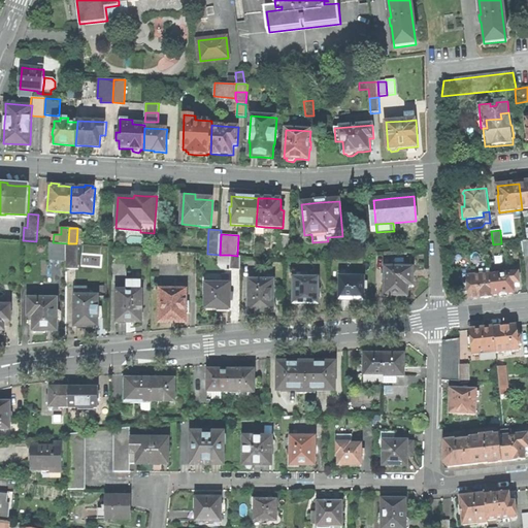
[(282,235),(281,251),(289,252),(290,235),(282,235)]
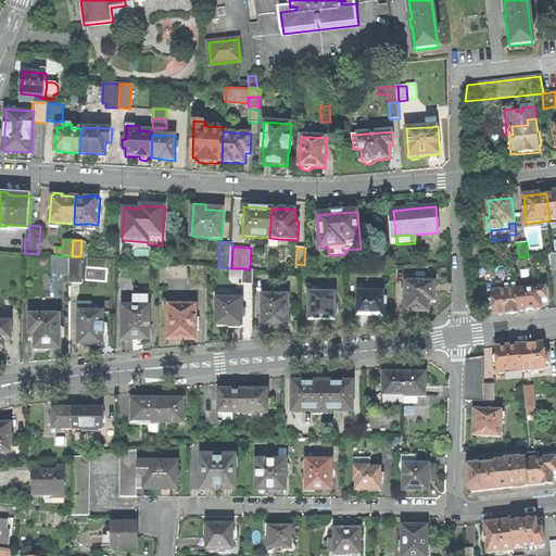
[(55,255),(52,255),(52,273),(70,273),(71,256),(55,255)]
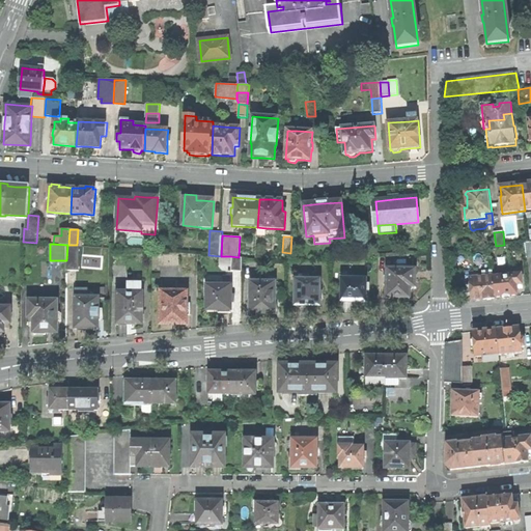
[(68,245),(67,245),(66,260),(66,270),(79,270),(80,245),(77,245),(68,245)]
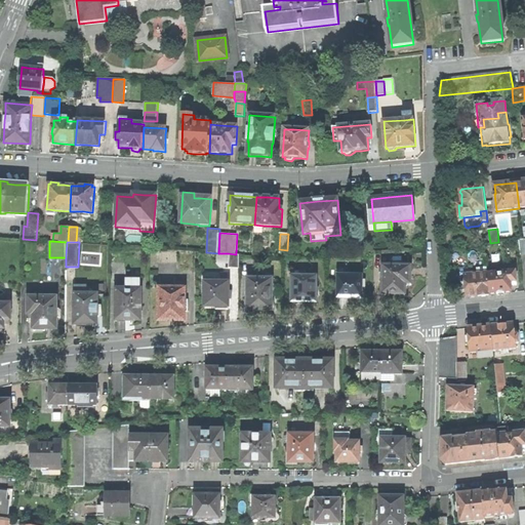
[(228,253),(227,268),(238,269),(239,254),(236,254),(228,253)]
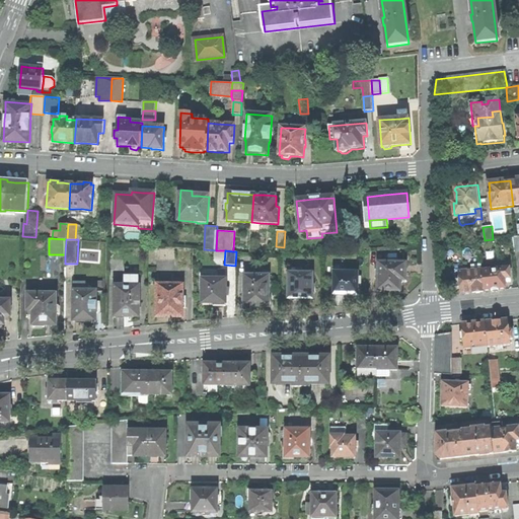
[(378,262),(378,290),(388,290),(401,291),(401,280),(406,280),(406,263),(378,262)]
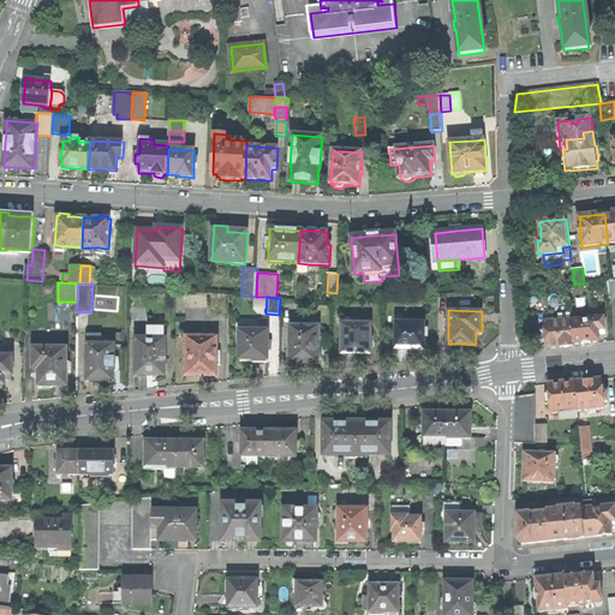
[(547,340),(548,348),(560,347),(574,346),(571,320),(571,314),(560,315),(560,321),(544,322),(545,332),(542,332),(542,341),(547,340)]
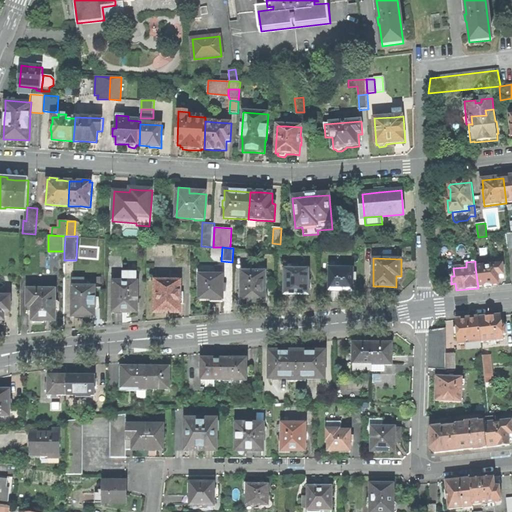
[(504,275),(502,263),(475,266),(478,288),(489,286),(499,285),(498,276),(504,275)]
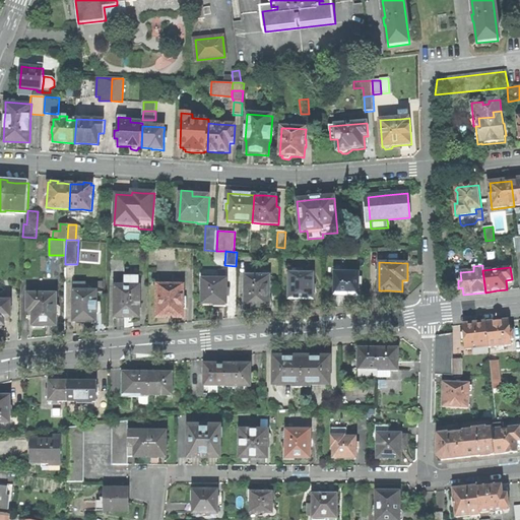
[(335,272),(335,295),(345,295),(359,295),(359,284),(359,277),(359,272),(345,272),(335,272)]
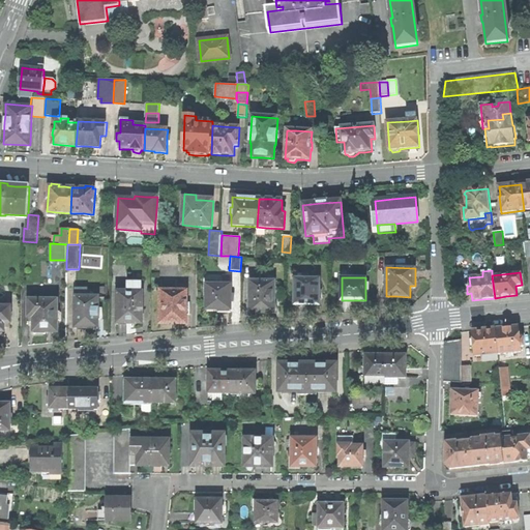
[(128,278),(128,290),(142,290),(142,278),(128,278)]
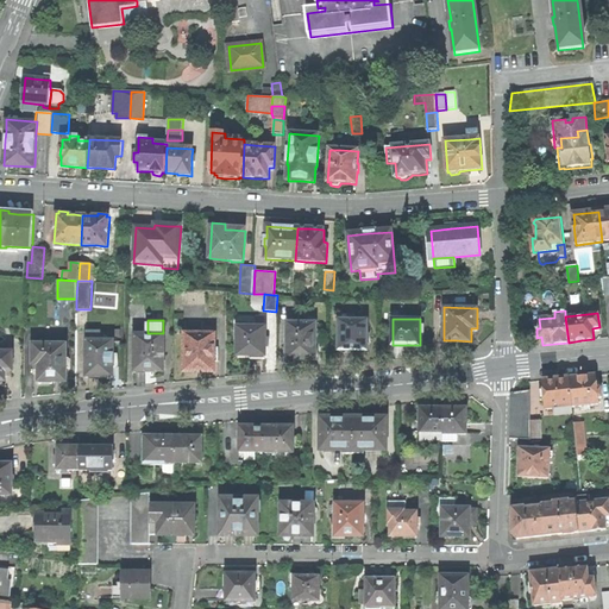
[(339,320),(339,349),(352,349),(366,349),(366,320),(350,320),(339,320)]
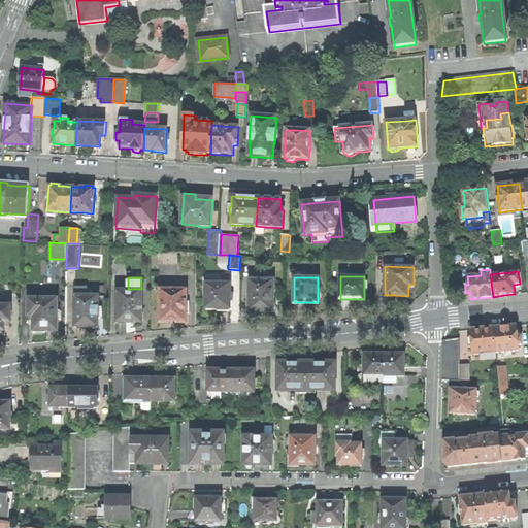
[(249,278),(249,310),(261,310),(273,310),(273,279),(249,278)]
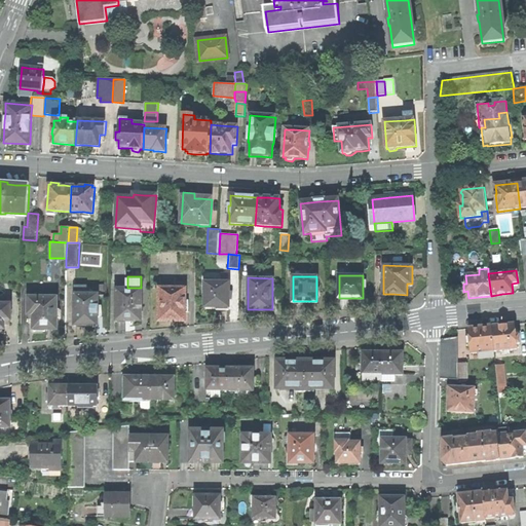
[(216,309),(229,309),(229,282),(216,282),(207,282),(205,282),(204,309),(216,309)]
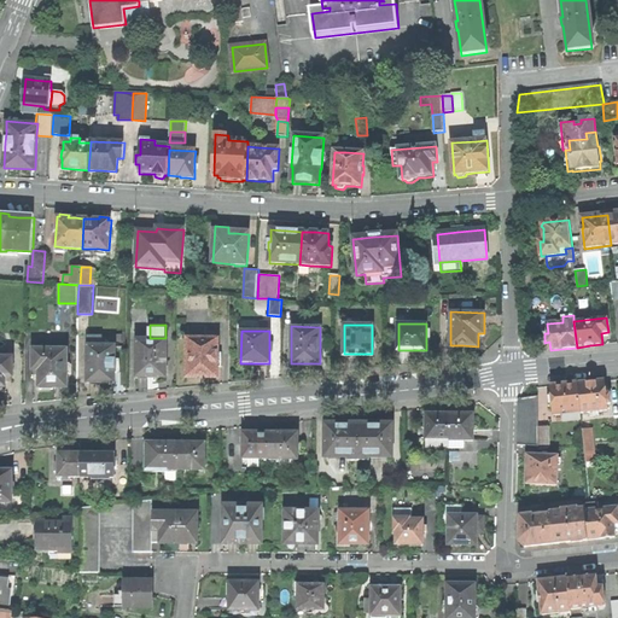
[(116,344),(127,344),(128,332),(122,332),(122,334),(116,334),(116,344)]
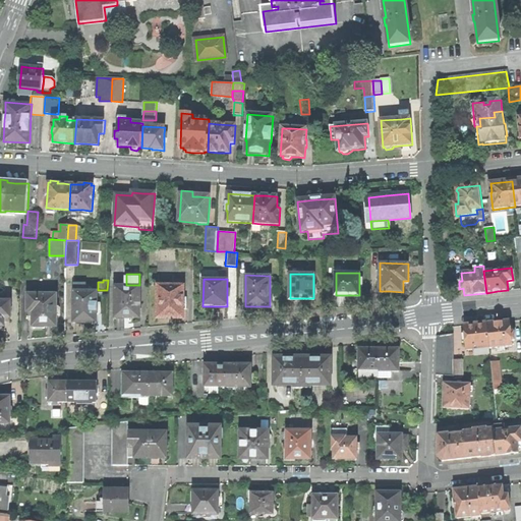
[(74,291),(74,321),(85,321),(97,321),(97,291),(87,291),(87,284),(76,284),(76,291),(74,291)]
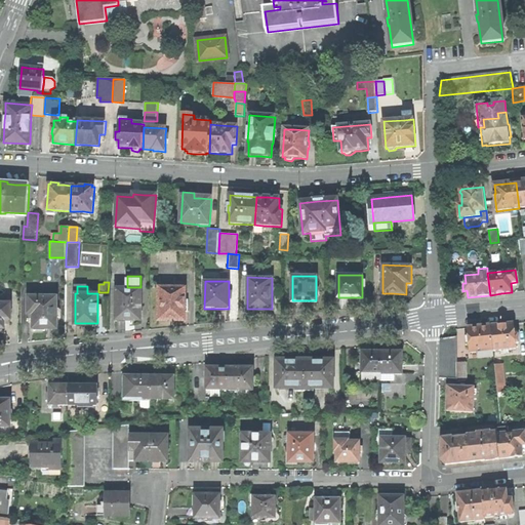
[(185,287),(174,287),(174,286),(159,286),(159,287),(159,319),(171,319),(185,319),(185,287)]
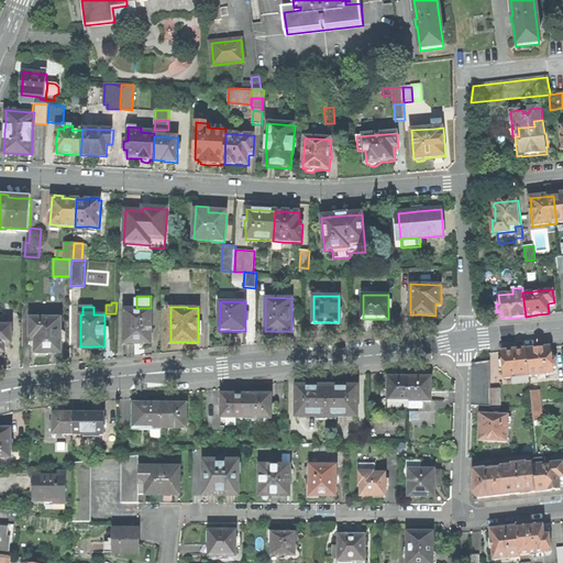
[(125,308),(125,341),(138,342),(152,342),(152,308),(151,308),(136,308),(125,308)]
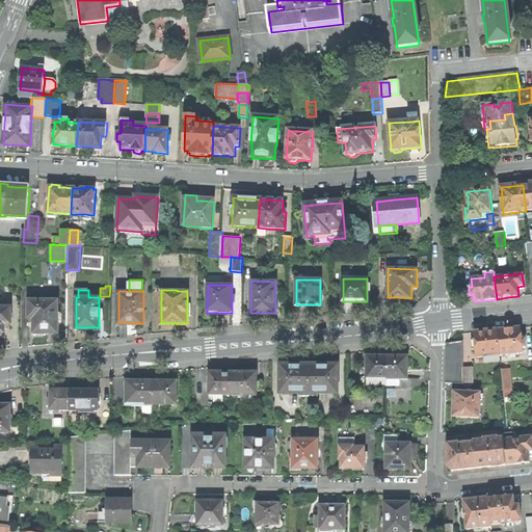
[(33,317),(33,334),(40,334),(47,334),(47,331),(57,331),(58,299),(29,299),(29,317),(33,317)]
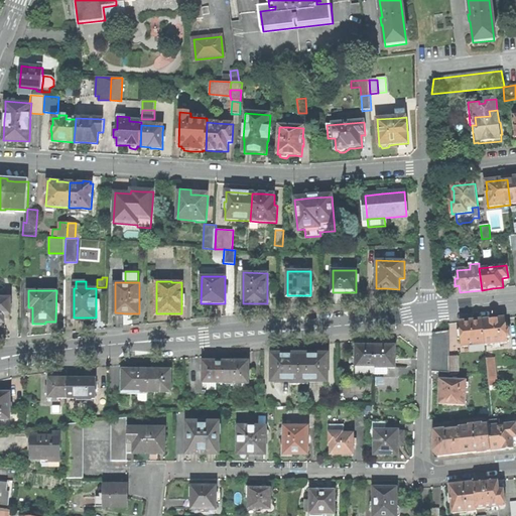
[(0,297),(0,321),(4,323),(4,311),(10,311),(10,298),(0,297)]
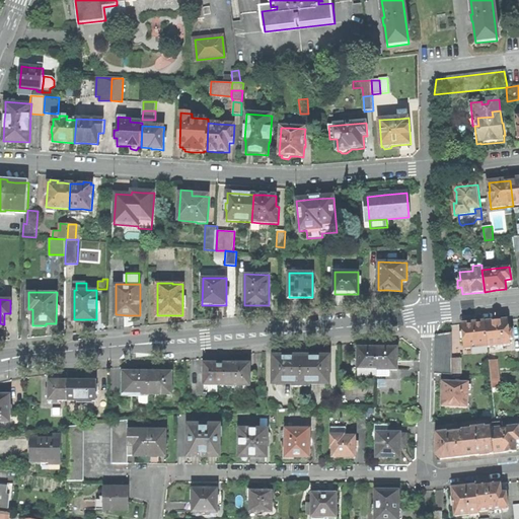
[(486,322),(488,348),(495,347),(496,350),(504,350),(503,346),(510,345),(510,340),(513,340),(512,331),(509,331),(508,320),(496,321),(486,322)]
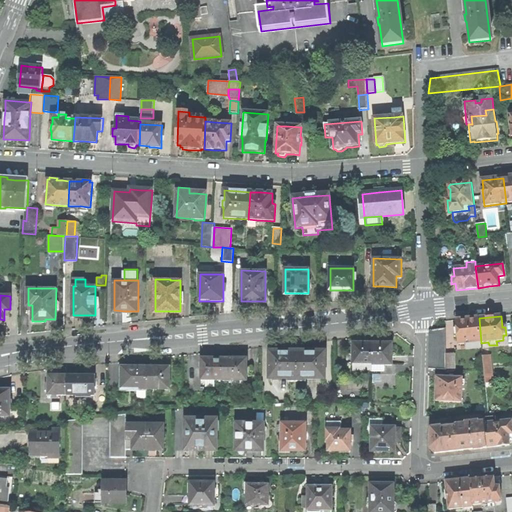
[(481,343),(479,318),(465,319),(457,320),(458,328),(458,337),(459,344),(473,343),(474,348),(482,348),(481,343)]
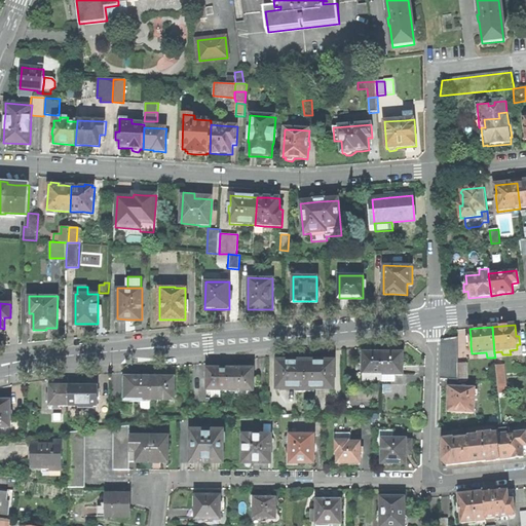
[(442,342),(441,379),(458,380),(458,364),(459,337),(445,339),(442,342)]
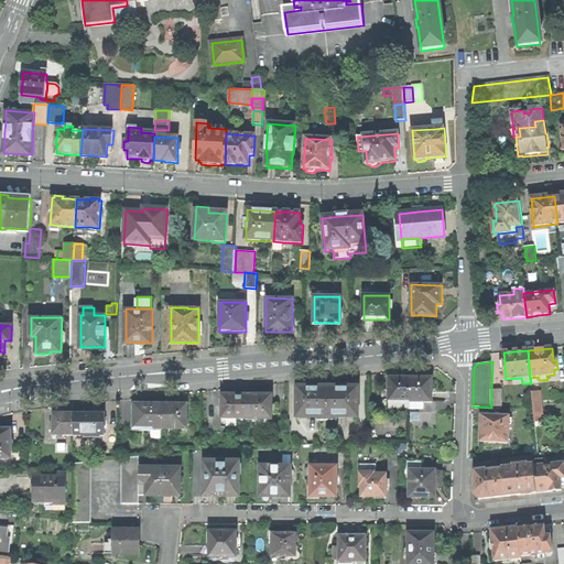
[(388,402),(410,402),(410,379),(398,379),(389,379),(388,402)]
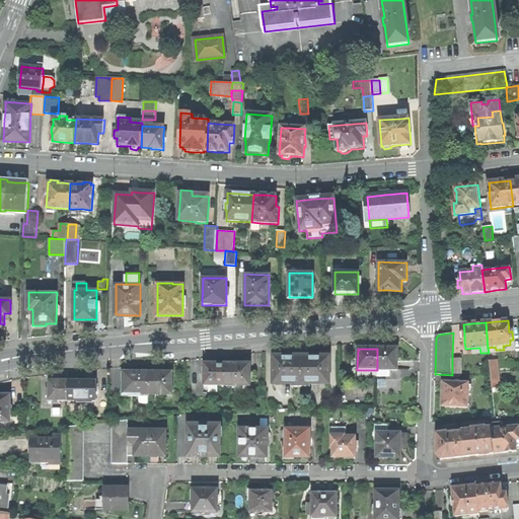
[(377,349),(377,370),(387,370),(396,370),(396,349),(386,349),(377,349)]
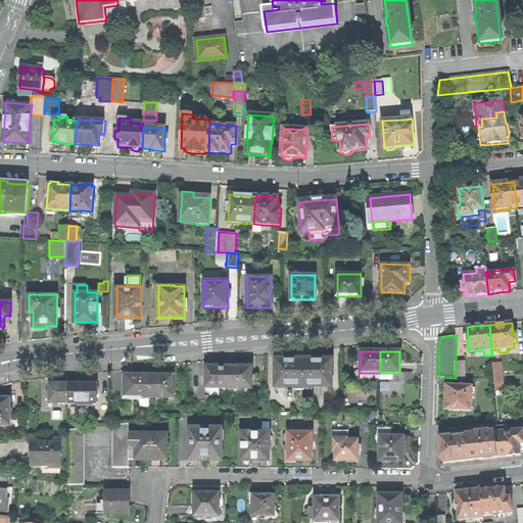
[(492,360),(494,377),(503,376),(501,359),(492,360)]
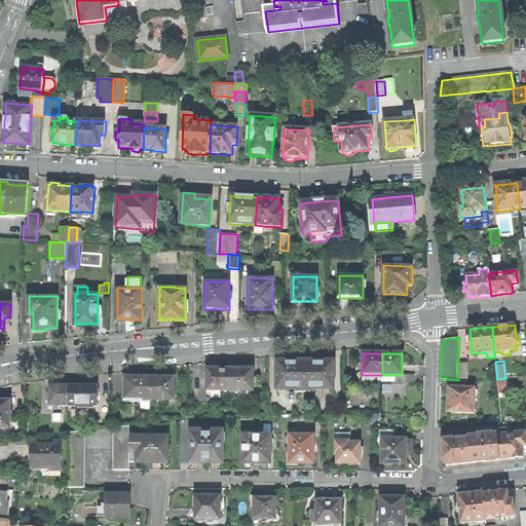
[(291,362),(277,362),(276,389),(305,389),(305,362),(291,362)]
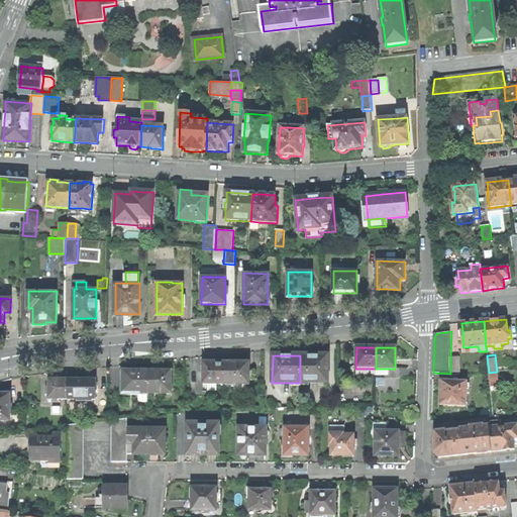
[(300,355),(300,383),(327,383),(328,355),(313,355),(300,355)]
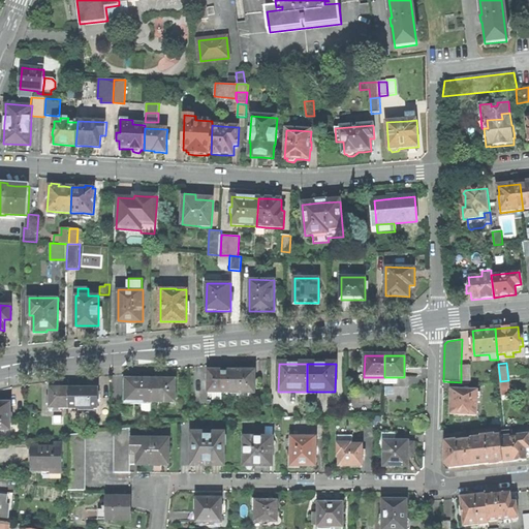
[(470,365),(461,366),(461,382),(461,385),(470,384),(470,365)]
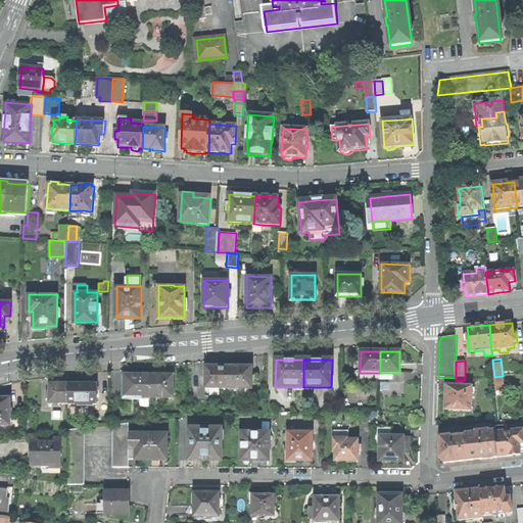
[(205,367),(205,388),(211,388),(219,388),(227,388),(227,367),(219,367),(205,367)]
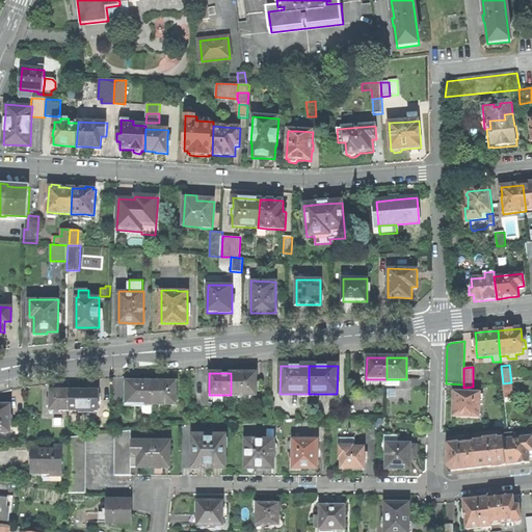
[(243,373),(231,373),(231,395),(231,396),(241,396),(241,404),(251,404),(251,396),(256,396),(257,373),(243,373)]
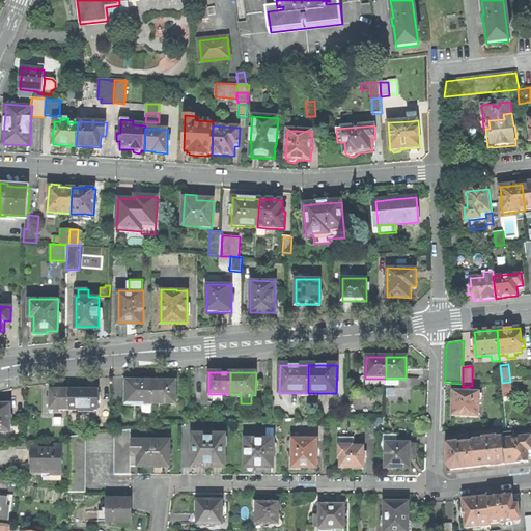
[(144,403),(152,403),(152,382),(136,382),(124,382),(123,394),(127,394),(127,406),(142,406),(144,406),(144,403)]
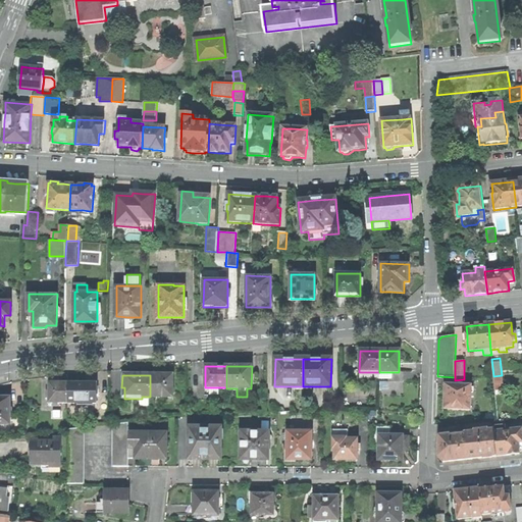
[(161,375),(150,375),(150,397),(157,397),(164,397),(172,397),(172,375),(161,375)]
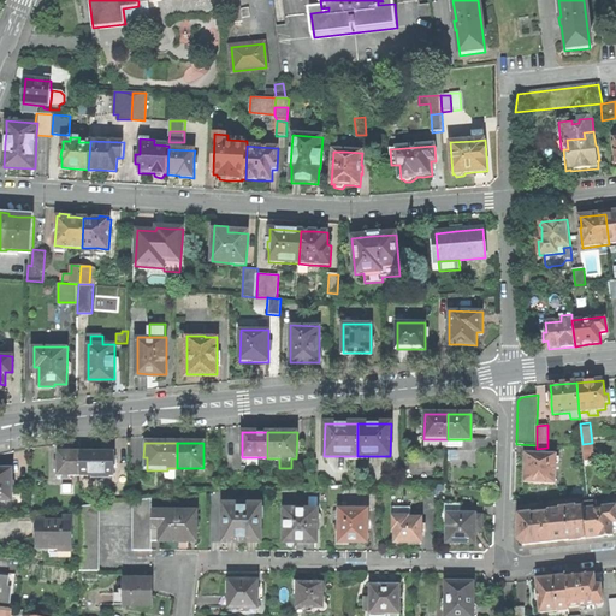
[(592,443),(582,444),(585,462),(594,461),(592,443)]
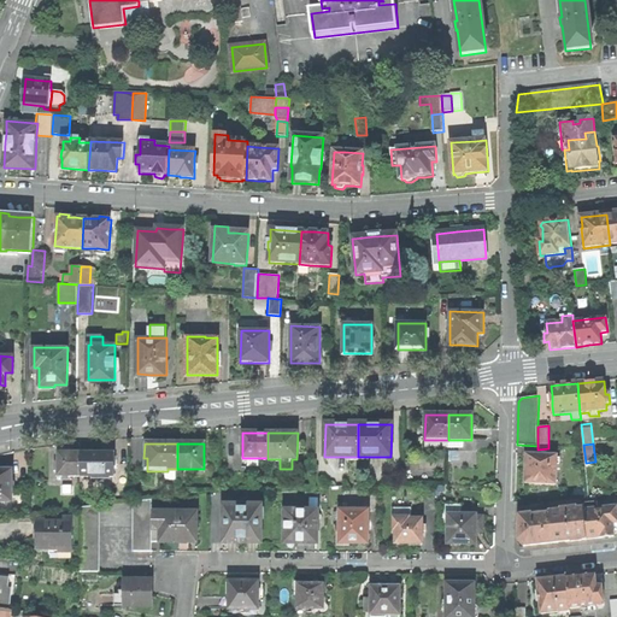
[(58,453),(58,476),(80,476),(80,454),(70,453),(58,453)]
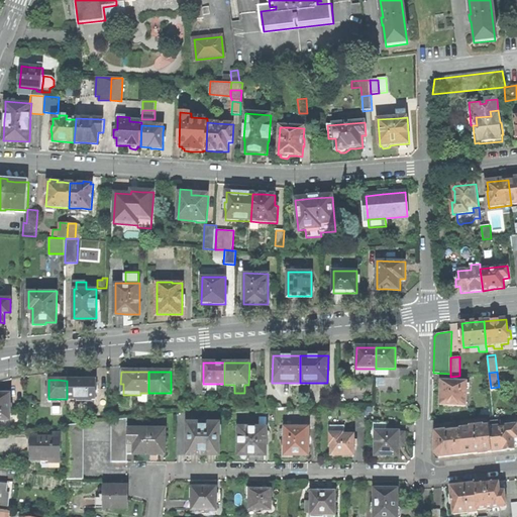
[(67,381),(67,399),(95,400),(95,381),(82,381),(67,381)]
